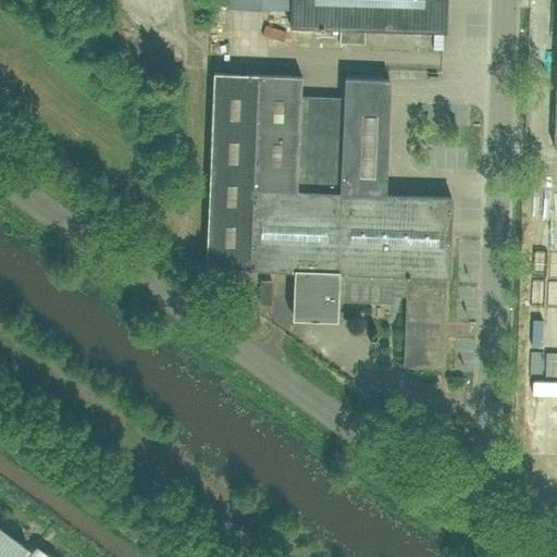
[(227,0),(229,7),(263,7),(262,24),(289,25),(289,26),(319,27),(319,31),(321,31),(321,27),(338,28),(338,42),(362,44),(363,28),(443,32),(444,0),(227,0)]
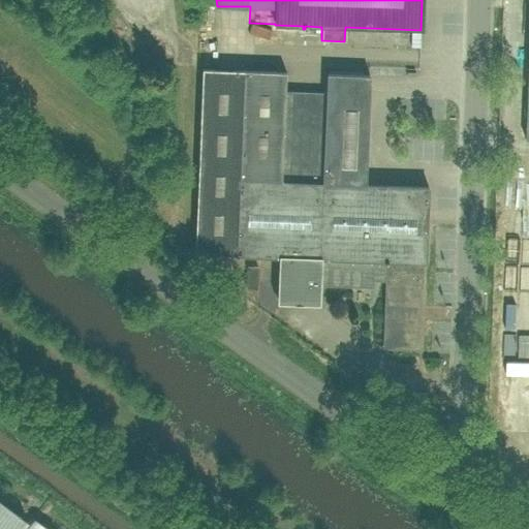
[(243,70),(203,69),(195,253),(279,257),(278,302),(316,303),(316,304),(317,305),(318,283),(371,287),(372,279),(385,280),(382,346),(382,347),(417,349),(417,347),(421,262),(424,263),(425,259),(423,259),(426,191),(427,191),(427,187),(426,187),(364,185),(369,75),(327,74),(325,93),(284,92),(285,73),(243,70)]
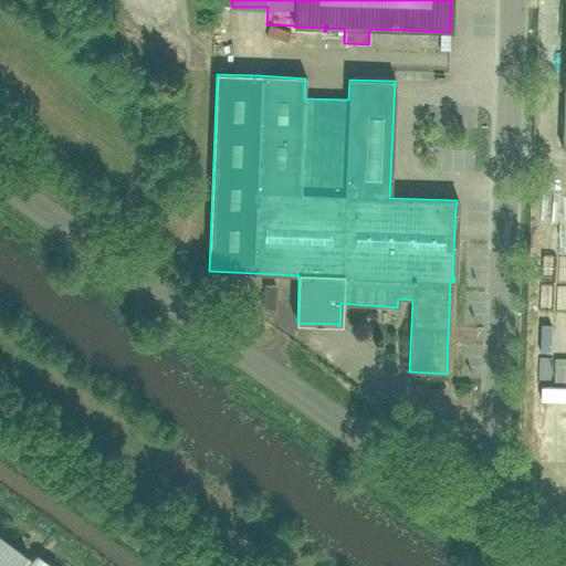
[(51,565),(35,554),(25,565),(51,565)]
